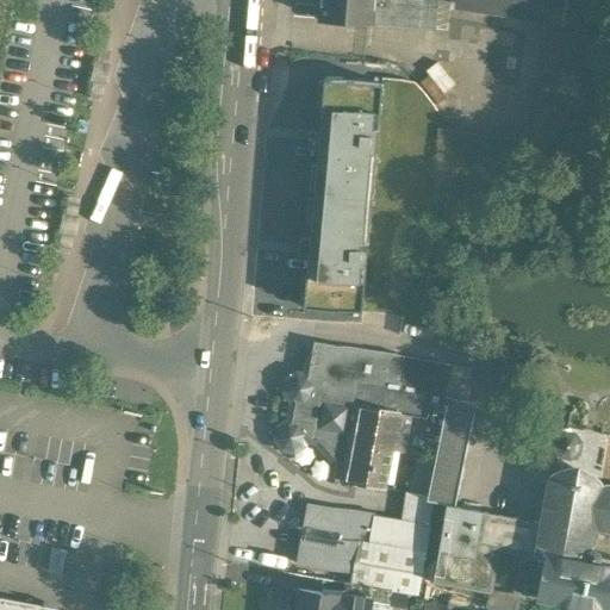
[(321,0),(319,20),(373,24),(373,0),(321,0)]
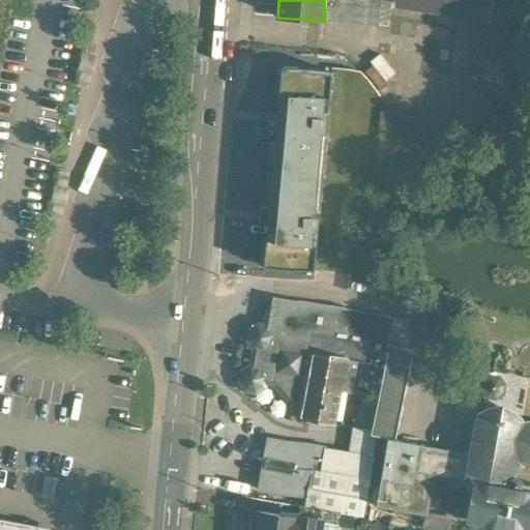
[(324,0),(324,21),(375,25),(375,0),(324,0)]
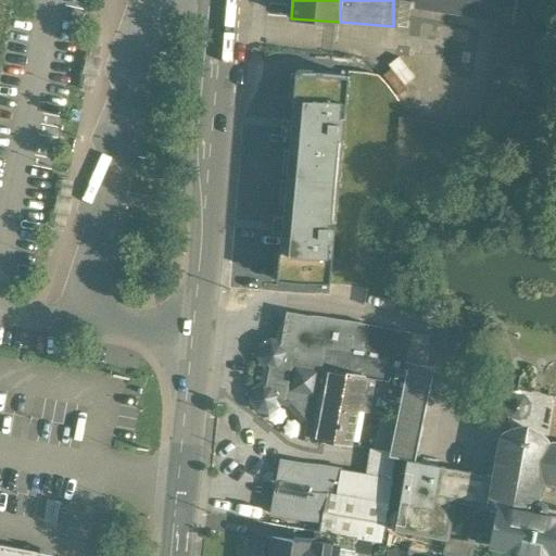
[(516,0),(413,0),(414,3),(514,19),(516,0)]
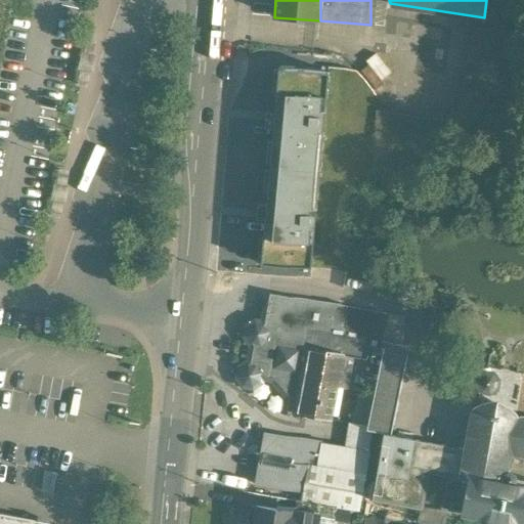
[(278,69),(261,264),(310,269),(329,74),(278,69)]
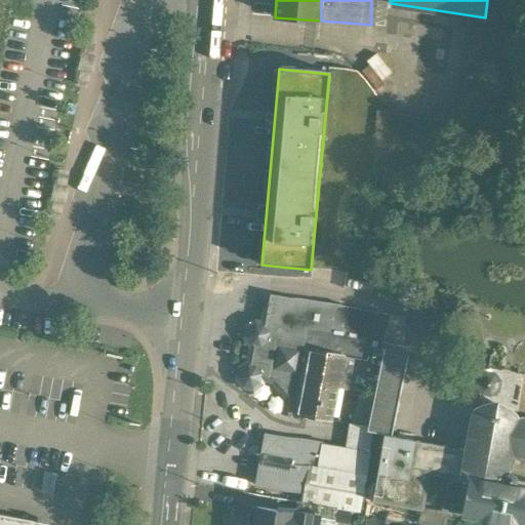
[(360,310),(269,294),(264,325),(264,326),(263,334),(304,340),(306,329),(356,337),(382,341),(402,345),(406,318),(360,310)]
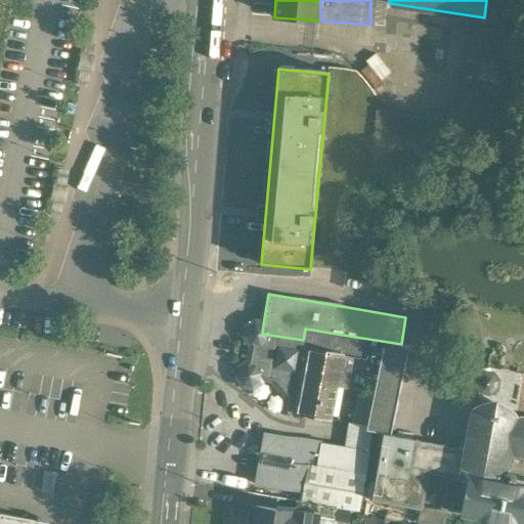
[(303,340),(262,334),(263,325),(256,323),(249,328),(248,336),(252,342),(259,343),(254,365),(248,364),(242,368),(239,377),(244,383),(252,384),(258,380),(259,373),(274,376),(293,397),(291,407),(298,408),(304,380),(297,379),(303,340)]
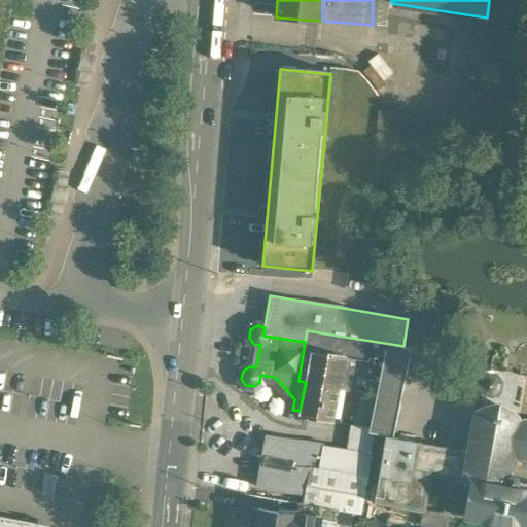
[(357,339),(307,330),(305,342),(299,381),(306,382),(300,411),(292,410),(291,416),(332,423),(339,390),(347,392),(353,360),(357,339)]
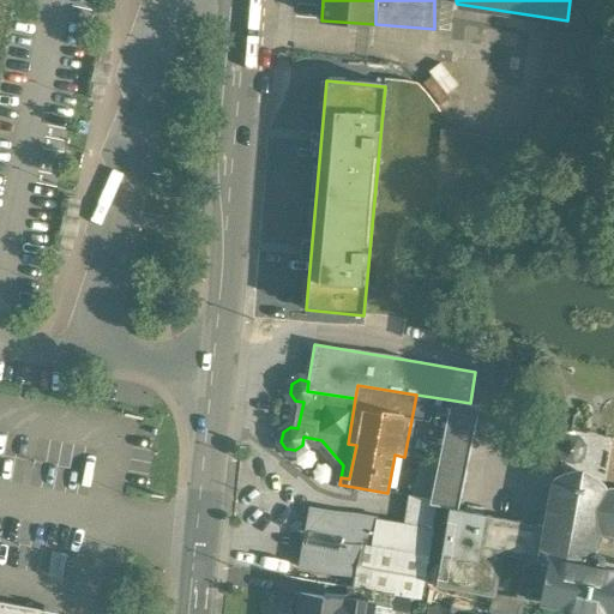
[(447,399),(416,395),(411,420),(427,422),(429,414),(445,417),(447,409),(446,409),(447,399)]
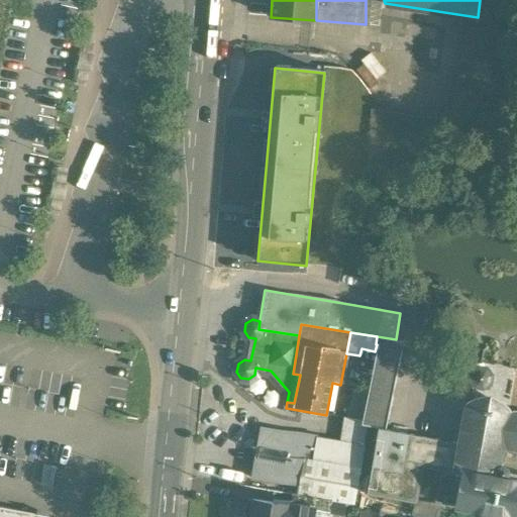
[(396,339),(377,336),(376,344),(377,344),(378,344),(362,421),(362,425),(367,426),(378,428),(386,429),(404,340),(396,339)]
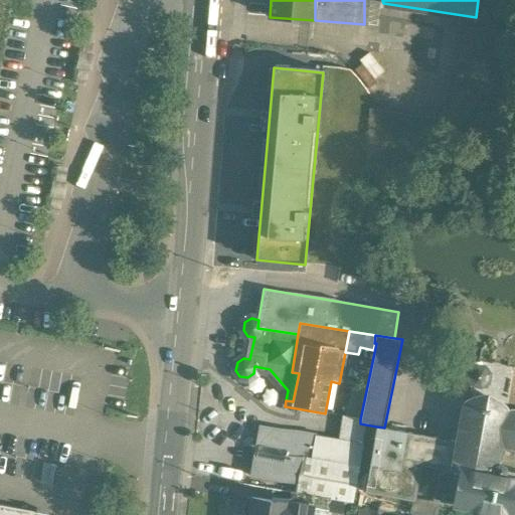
[(373,350),(360,347),(358,354),(354,373),(368,376),(373,350)]
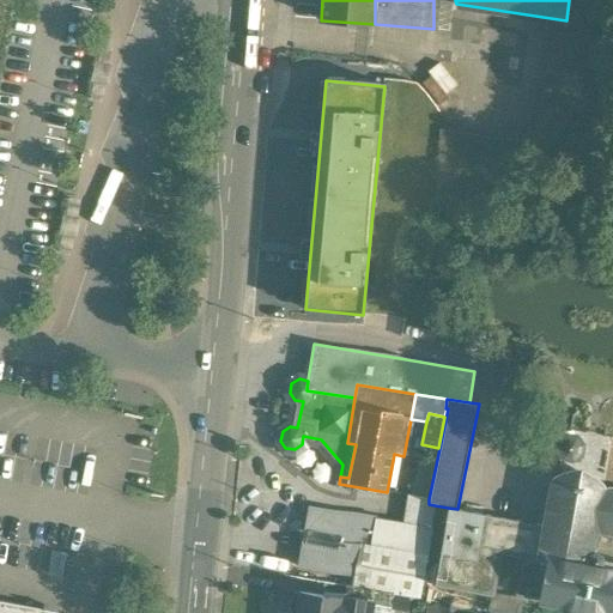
[(612,438),(563,429),(552,489),(602,499),(604,490),(612,438)]
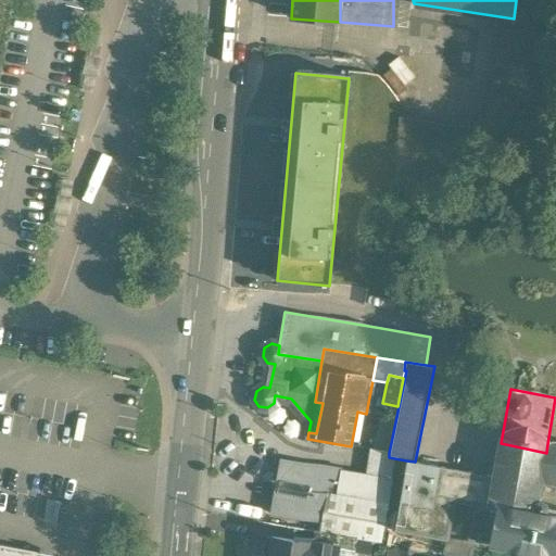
[(394,424),(379,421),(374,451),(389,453),(394,424)]
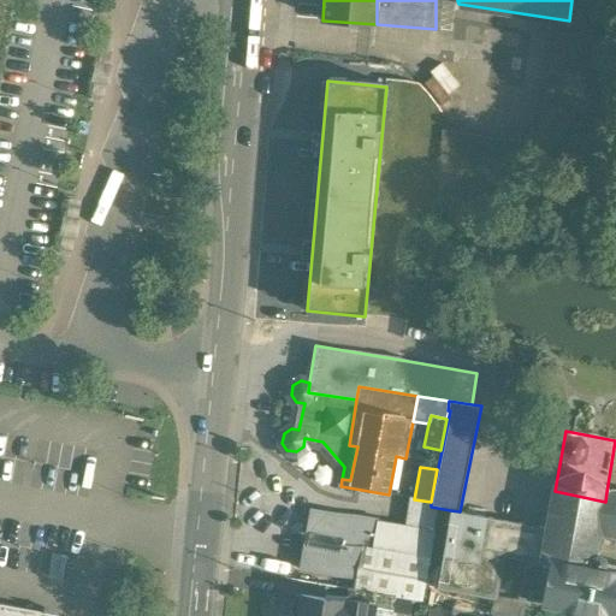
[(605,502),(555,491),(548,528),(564,532),(558,564),(592,570),(599,533),(605,502)]
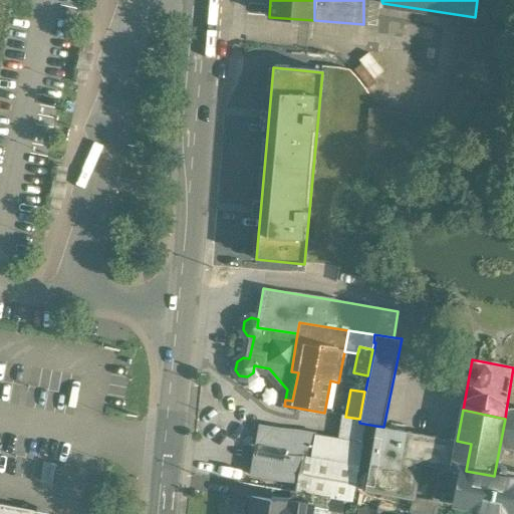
[(513,412),(506,411),(505,419),(500,445),(513,447),(513,412)]
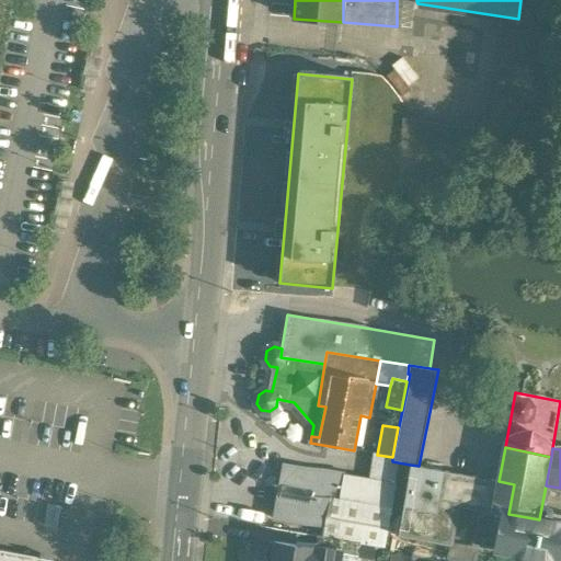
[(377,455),(373,454),(368,480),(395,484),(398,462),(392,461),(392,457),(377,455)]
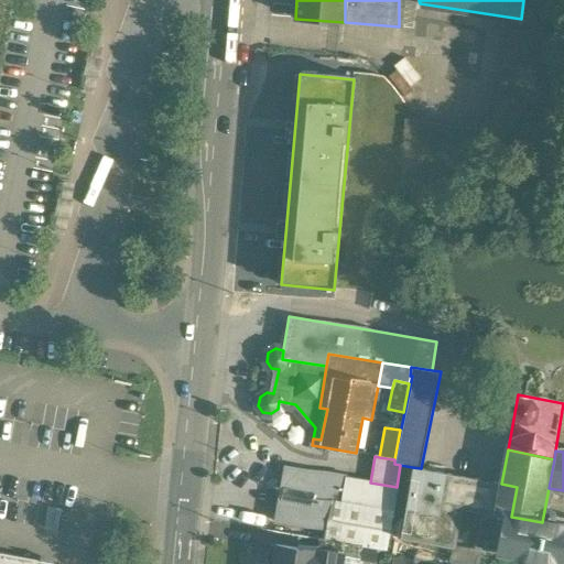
[(306,470),(284,466),(280,492),(301,497),(306,470)]
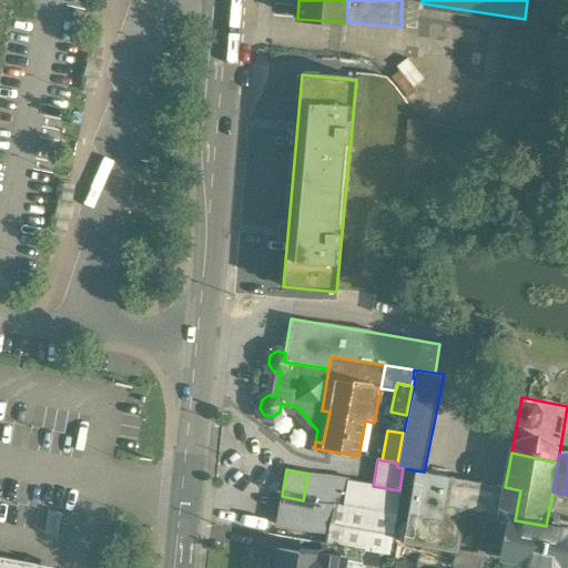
[(424,472),(415,470),(403,543),(455,553),(463,510),(488,515),(482,553),(507,558),(515,520),(499,517),(505,487),(424,472)]
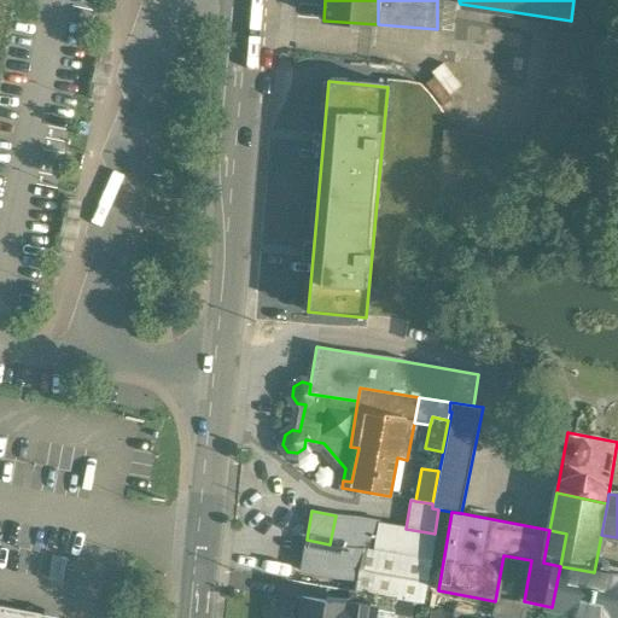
[(379,523),(336,516),(330,544),(307,540),(301,570),(356,579),(357,581),(362,553),(373,554),(379,524),(379,523)]
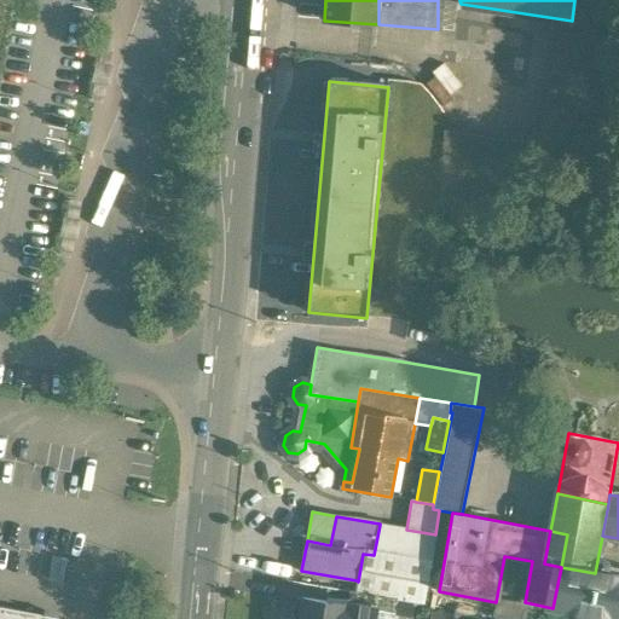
[(406,530),(380,525),(374,555),(363,554),(358,582),(357,580),(354,593),(357,593),(397,600),(423,605),(435,534),(406,530)]
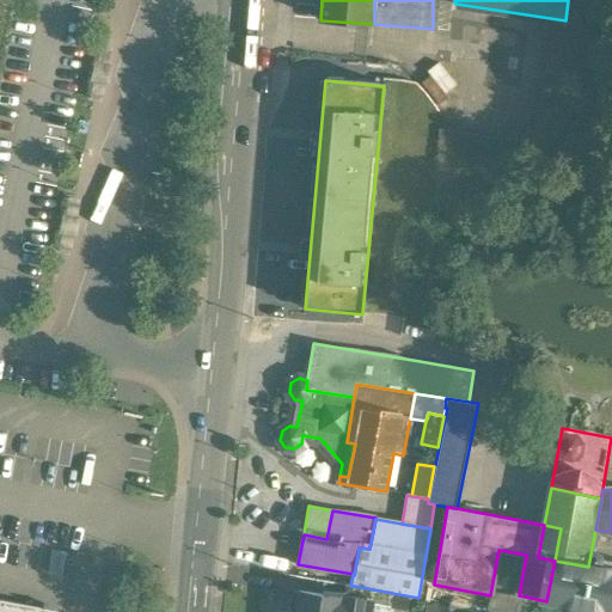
[(561,528),(544,525),(538,557),(555,561),(561,528)]
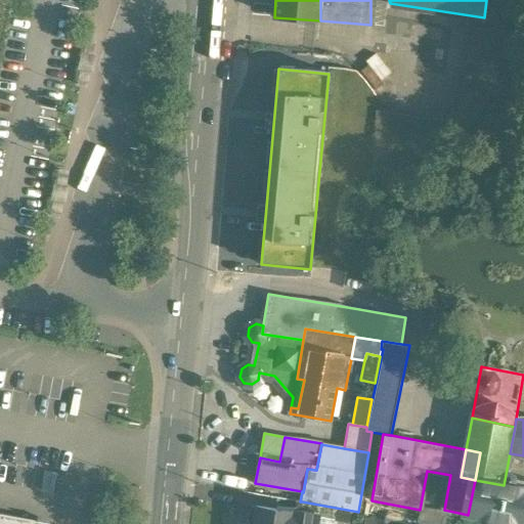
[(523,523),(523,488),(504,485),(475,480),(468,515),(510,523),(511,523),(523,523)]
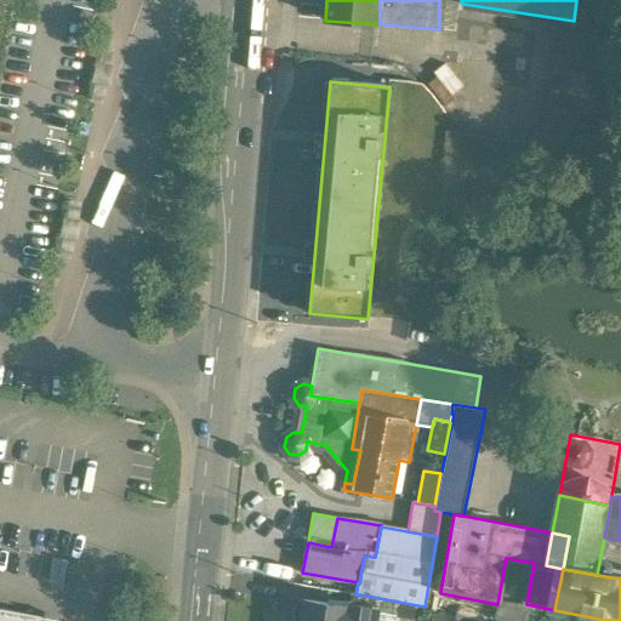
[(398,602),(358,594),(355,608),(355,609),(376,614),(396,617),(398,602)]
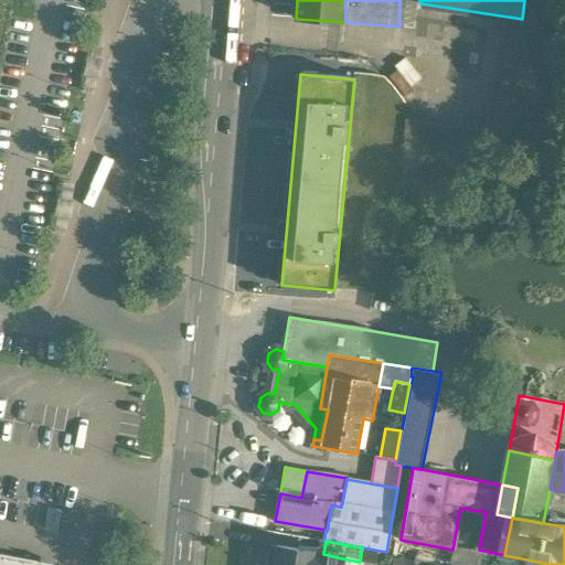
[(318,551),(277,544),(274,564),(316,564),(318,552),(318,551)]
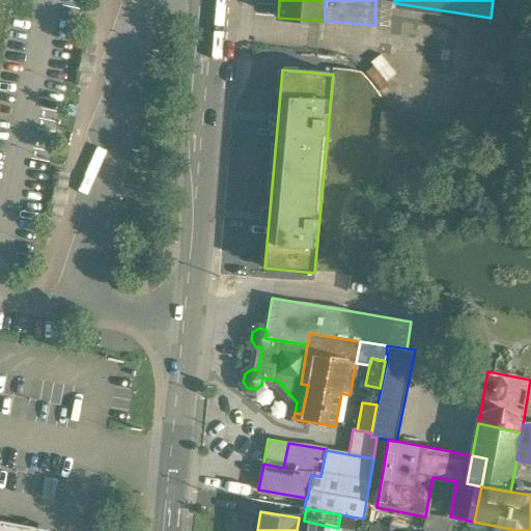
[(319,530),(322,525),(304,521),(304,520),(299,519),(297,530),(319,530)]
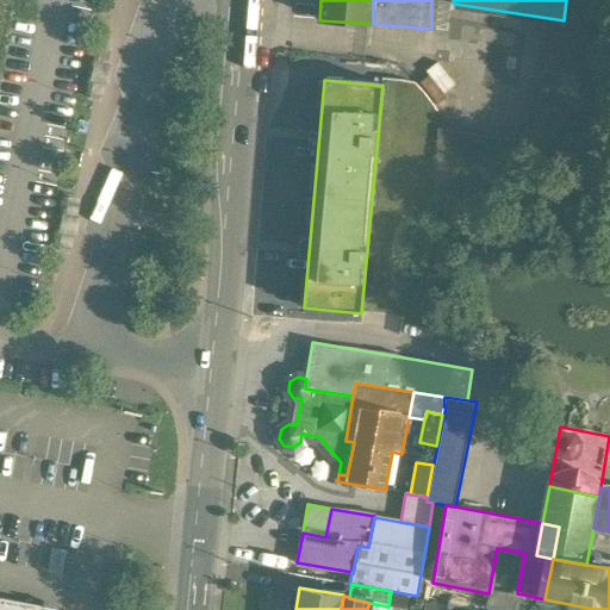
[(61,609),(0,598),(0,609),(61,609)]
